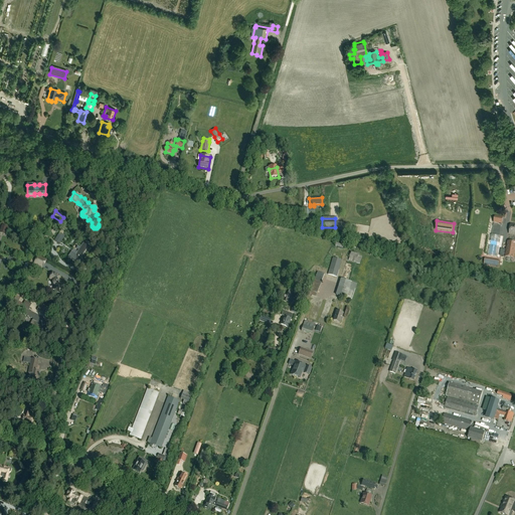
[(59,244),(64,236),(58,233),(54,241),(59,244)]
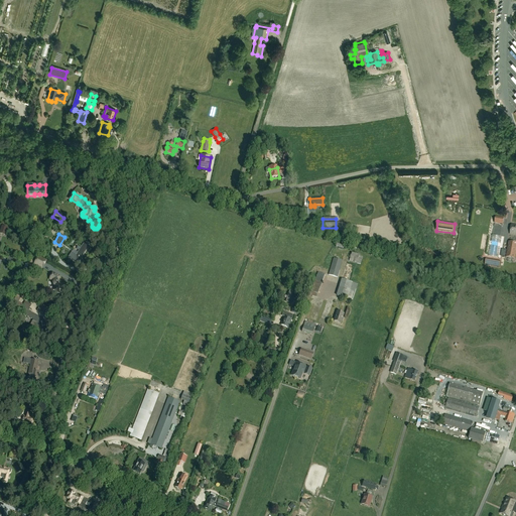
[(336,247),(344,250),(346,244),(338,241),(336,247)]
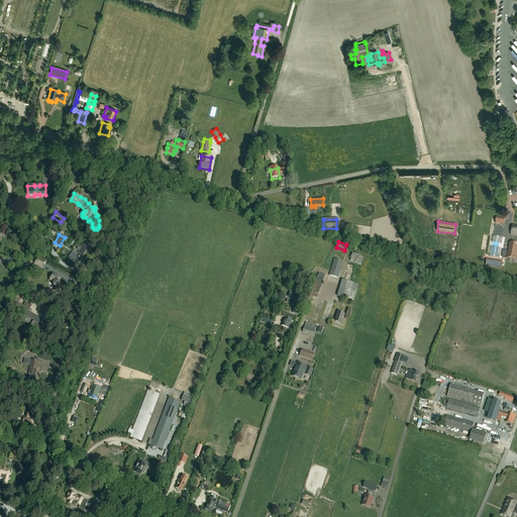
[(516,260),(516,253),(516,243),(510,242),(507,259),(516,260)]
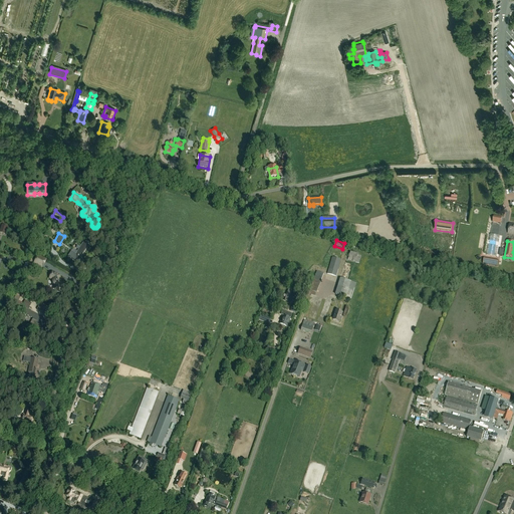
[(88,245),(84,242),(75,254),(71,252),(68,256),(77,262),(88,245)]
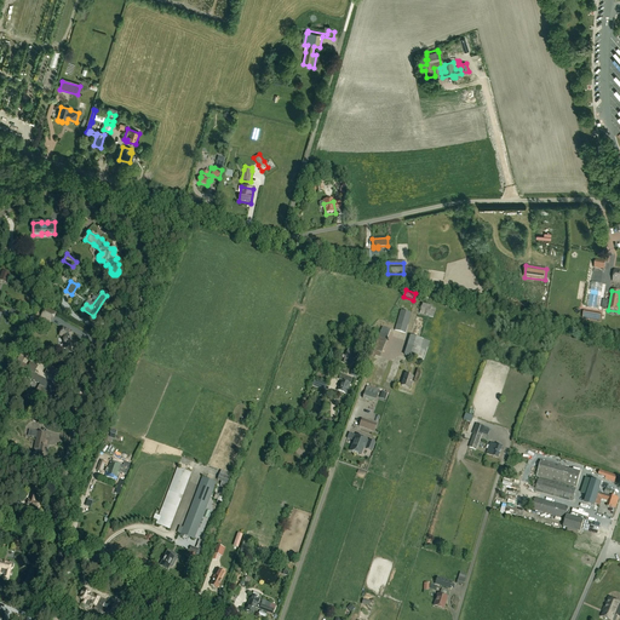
[(419,314),(432,319),(436,310),(431,309),(432,306),(428,305),(423,304),(419,314)]
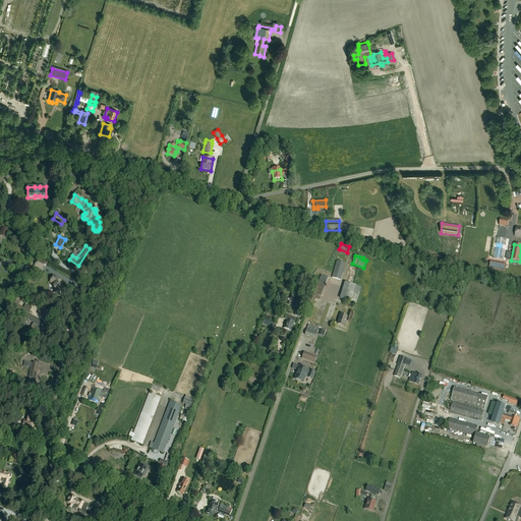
[(337,261),(332,278),(341,280),(346,264),(337,261)]
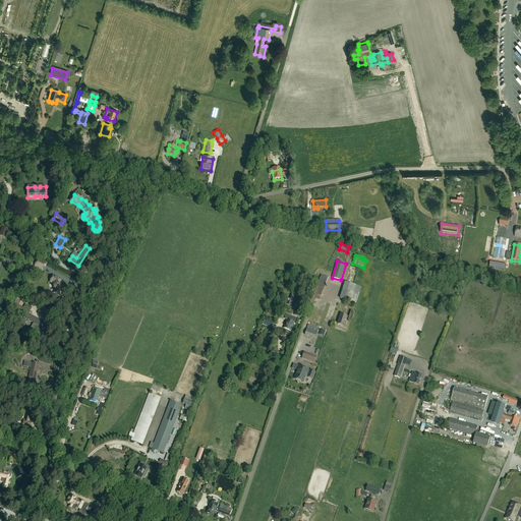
[(43,271),(45,267),(37,263),(34,266),(43,271)]
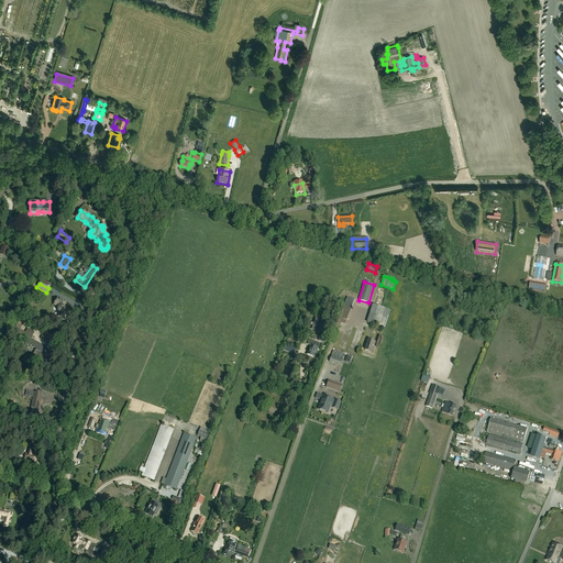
[(345,324),(354,300),(346,297),(339,318),(337,323),(341,324),(341,323),(345,324)]
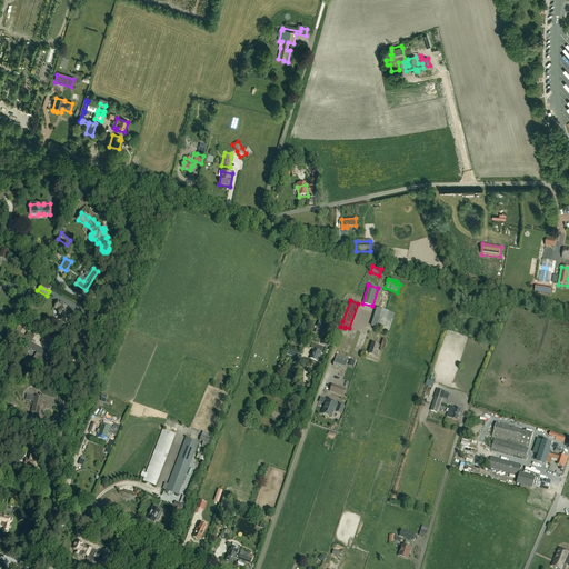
[(66,306),(58,301),(55,308),(59,310),(59,312),(59,313),(59,315),(61,316),(59,320),(66,323),(69,317),(66,306)]
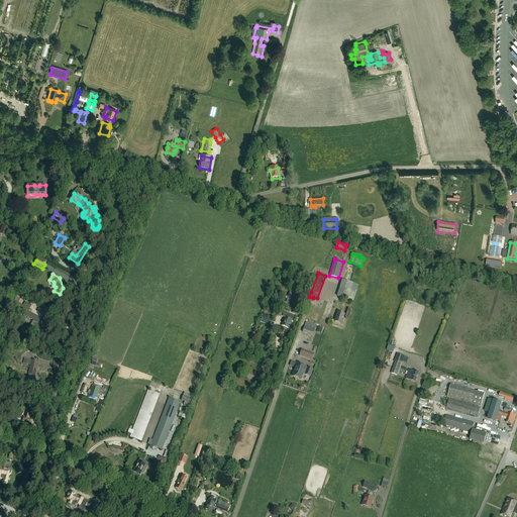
[(342,280),(337,296),(353,301),(358,285),(342,280)]
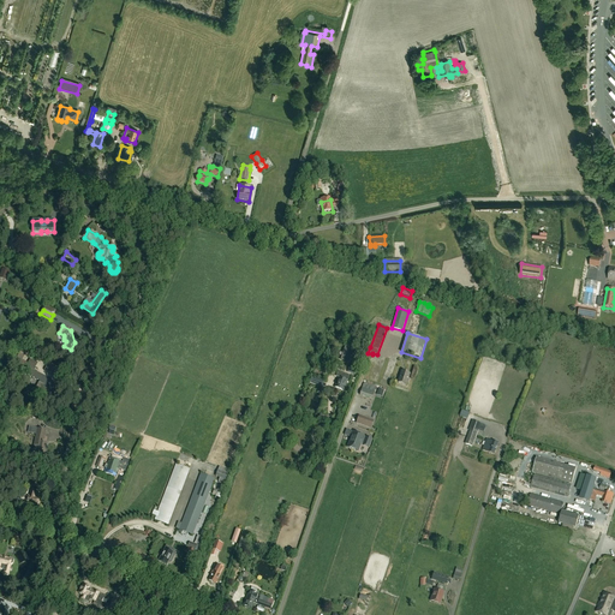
[(346,346),(341,359),(347,362),(352,348),(346,346)]
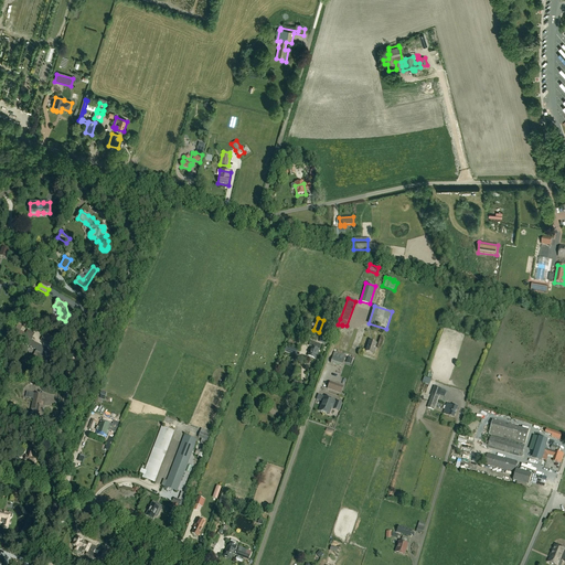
[(11,331),(4,329),(1,340),(8,341),(11,331)]
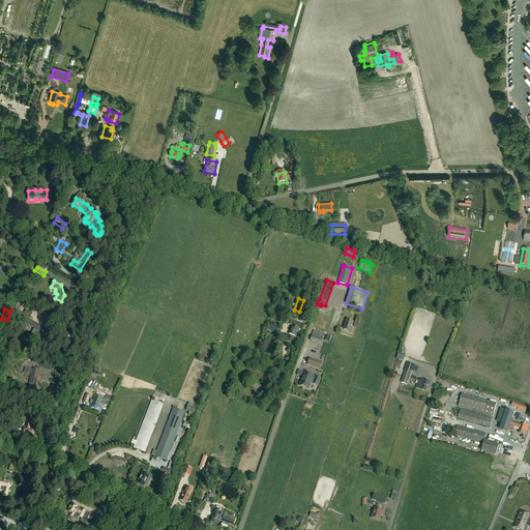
[(41,326),(29,320),(32,313),(26,310),(22,317),(26,319),(24,323),(34,329),(34,330),(37,332),(36,335),(38,336),(37,339),(42,342),(48,331),(40,327),(41,326)]
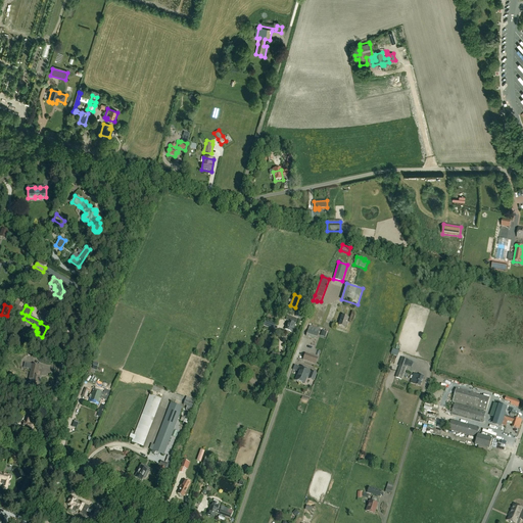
[(348,319),(341,317),(338,326),(345,328),(348,319)]
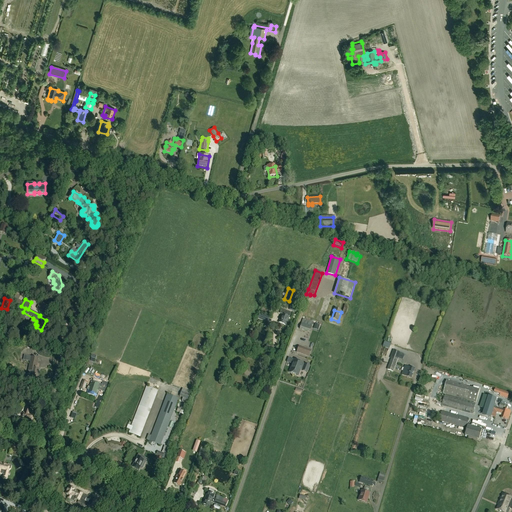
[(282,314),(278,323),(286,326),(289,317),(282,314)]
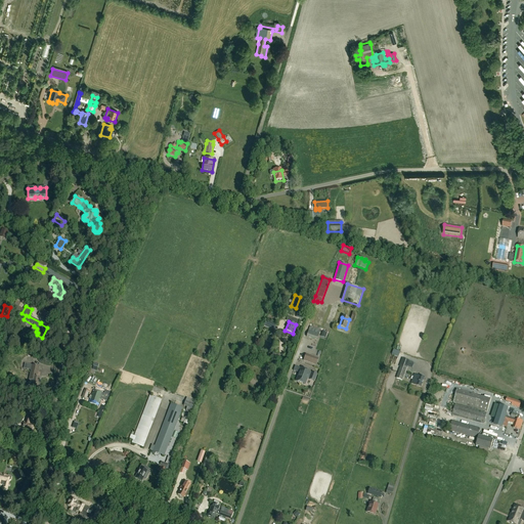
[(306,337),(317,341),(320,330),(310,326),(306,337)]
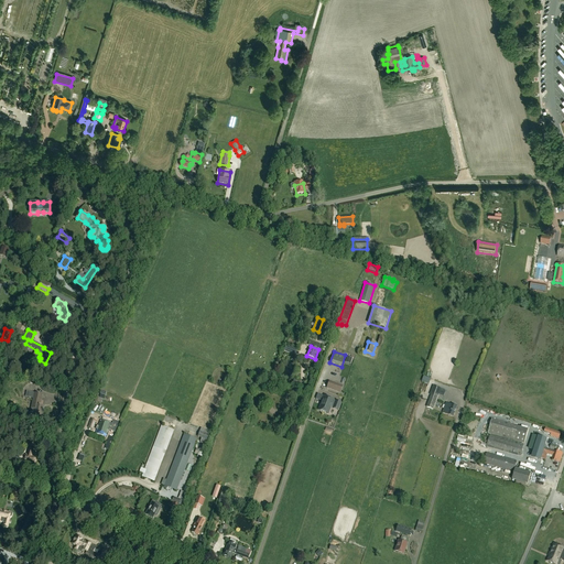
[(326,388),(339,393),(343,386),(329,381),(326,388)]
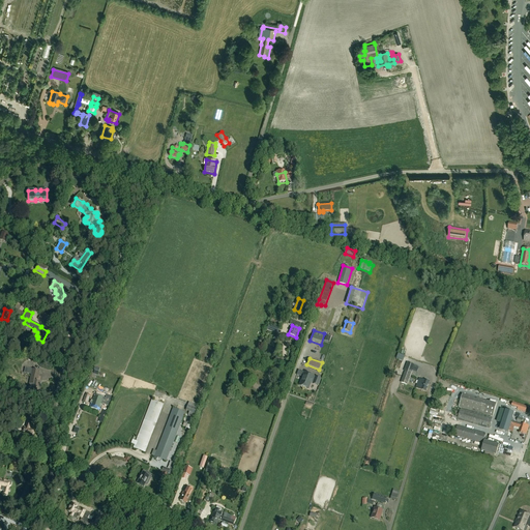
[(407,385),(414,365),(407,362),(404,371),(405,372),(401,383),(407,385)]
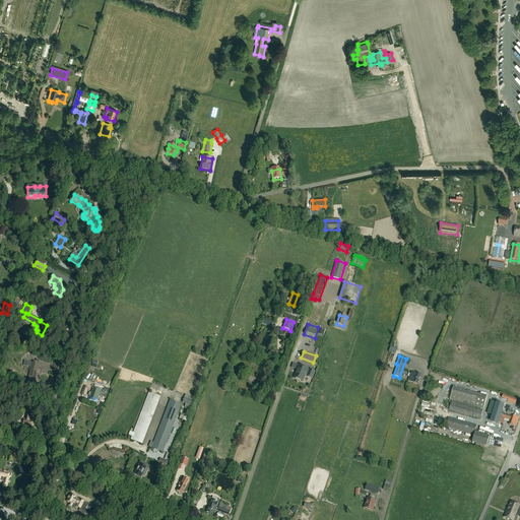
[(30,384),(38,385),(40,375),(37,375),(39,364),(24,362),(23,366),(30,367),(28,377),(29,377),(28,383),(30,383),(30,384)]
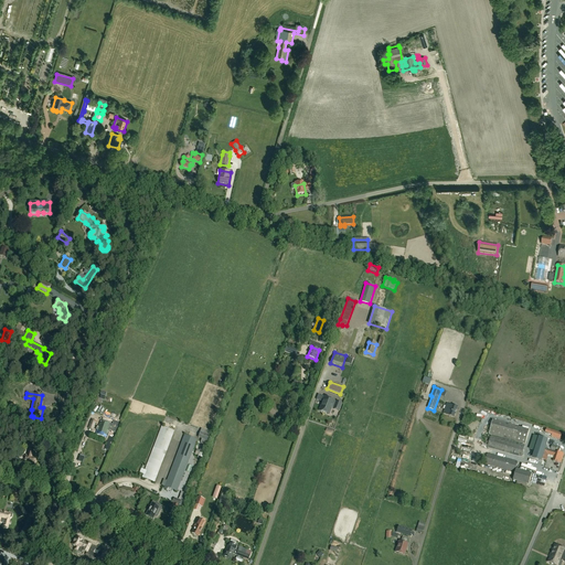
[(339,412),(341,404),(333,401),(334,401),(324,397),(319,411),(329,415),(331,408),(339,412)]
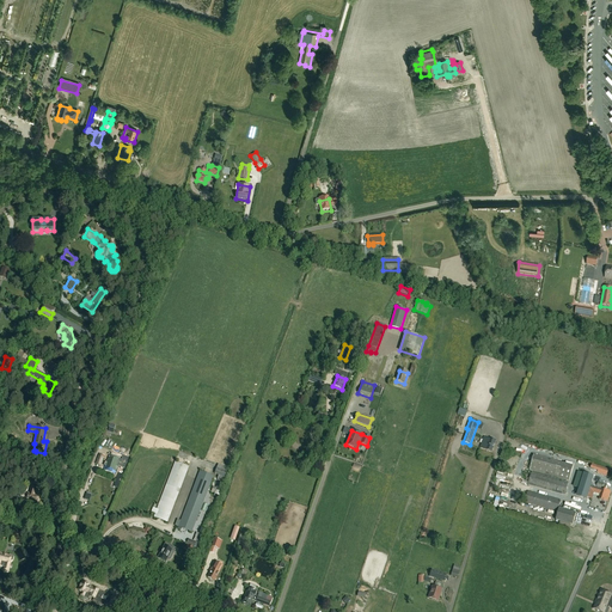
[(110,439),(104,438),(101,447),(106,450),(110,439)]
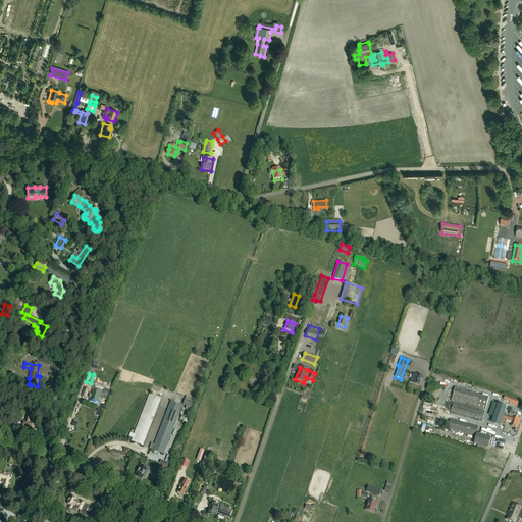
[(418,375),(413,373),(410,382),(415,384),(419,386),(423,376),(418,375)]
